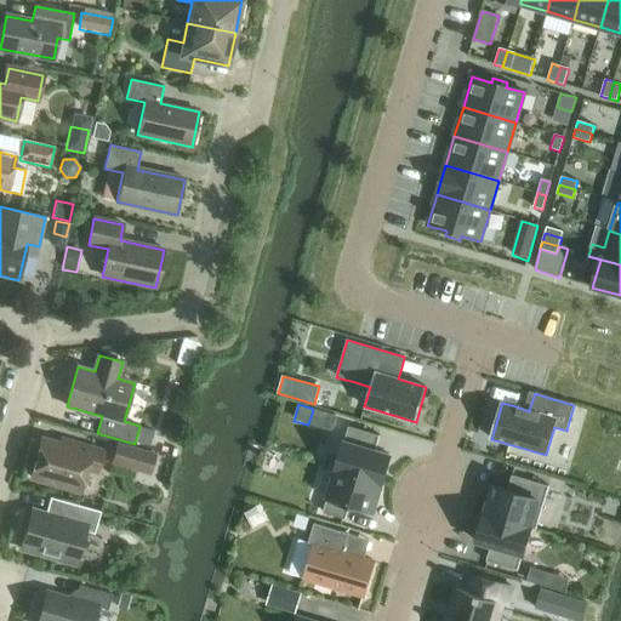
[(140,427),(135,443),(149,446),(154,432),(140,427)]
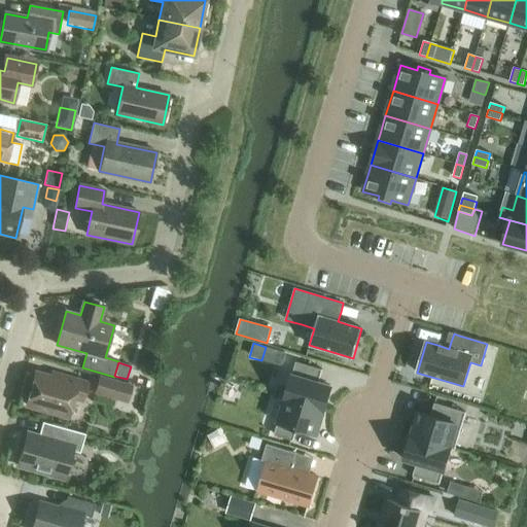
[(296,362),(285,398),(324,410),(324,407),(330,387),(318,383),(320,376),(322,370),(296,362)]
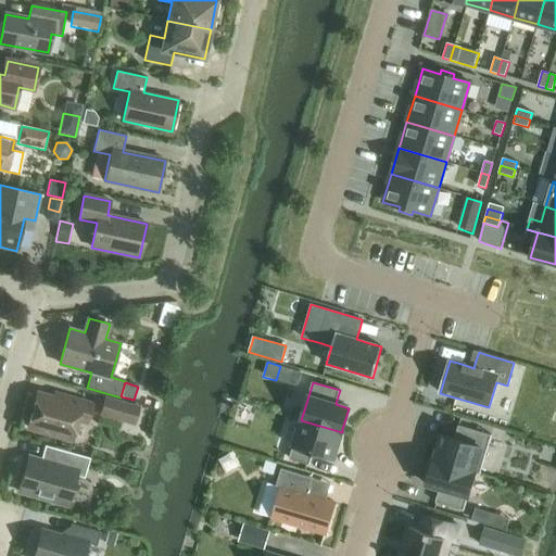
[(28,428),(72,440),(77,420),(87,422),(92,405),(68,399),(67,402),(38,393),(28,428)]
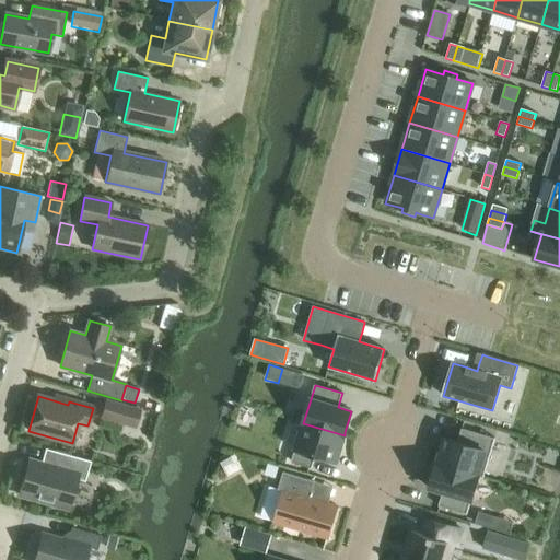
[(101,418),(135,428),(140,410),(106,400),(101,418)]
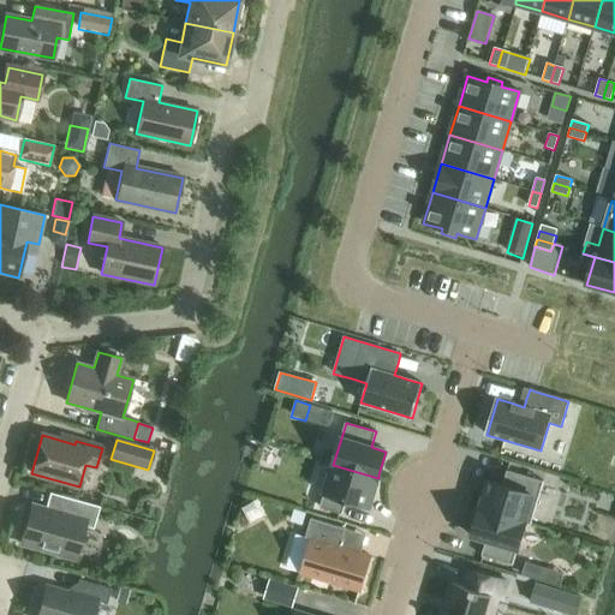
[(333,465),(320,508),(342,514),(346,499),(354,501),(370,506),(378,478),(333,465)]
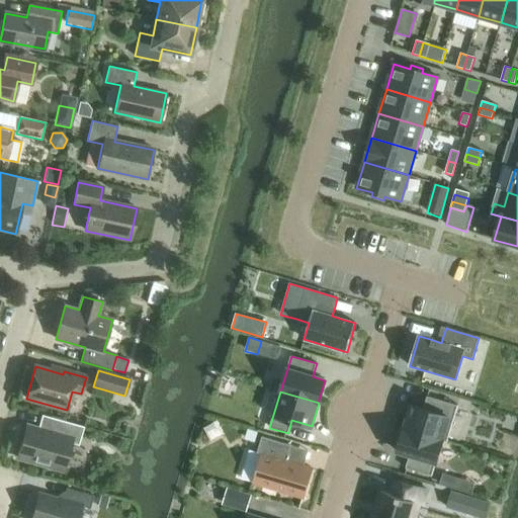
[(410,410),(405,429),(442,440),(442,441),(447,442),(447,441),(458,406),(427,397),(423,410),(412,406),(410,410)]
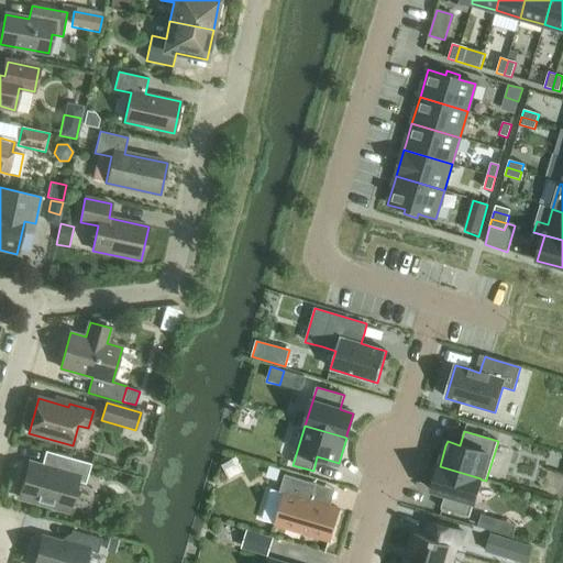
[(52,453),(48,465),(44,467),(29,463),(20,497),(70,511),(79,482),(86,484),(91,464),(52,453)]
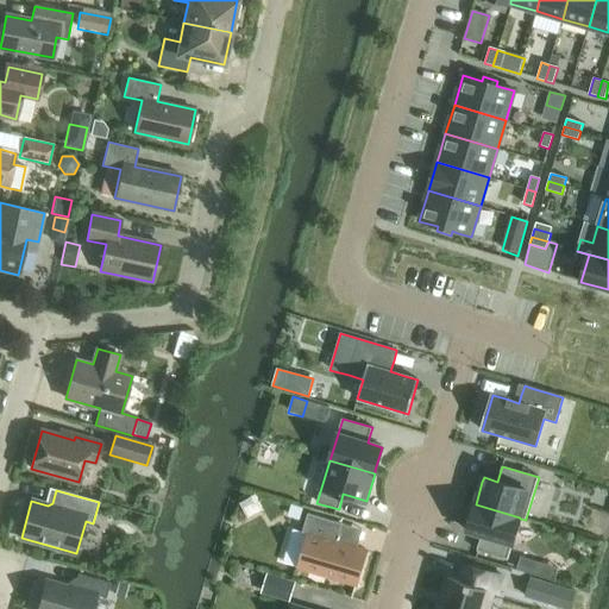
[(290,506),(288,516),(300,520),(303,508),(292,504),(290,506)]
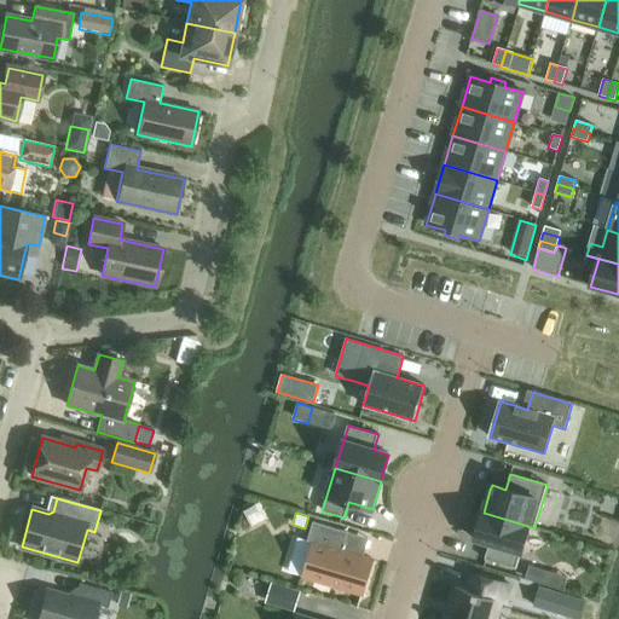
[(481,519),(475,539),(490,544),(485,560),(516,568),(528,527),(528,526),(484,513),(481,519)]
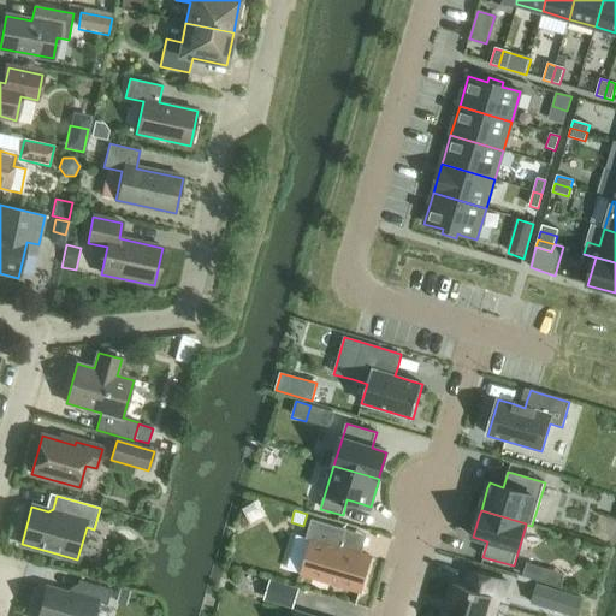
[(295,534),(285,572),(298,575),(306,578),(363,593),(372,562),(373,557),(362,554),(361,554),(348,550),(343,549),(341,549),(341,548),(343,539),(344,534),(347,529),(311,520),(306,538),(295,534)]
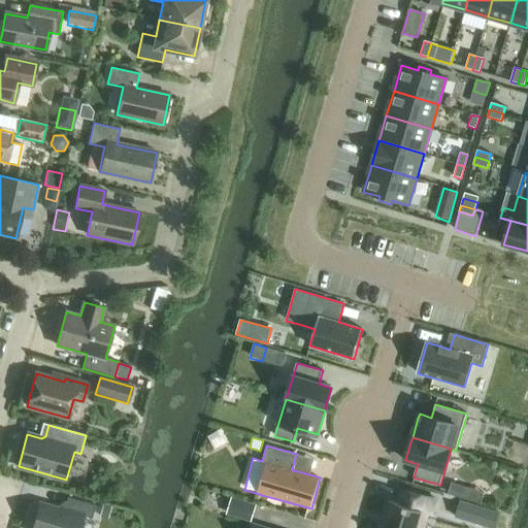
[(451,483),(449,492),(466,497),(469,488),(451,483)]
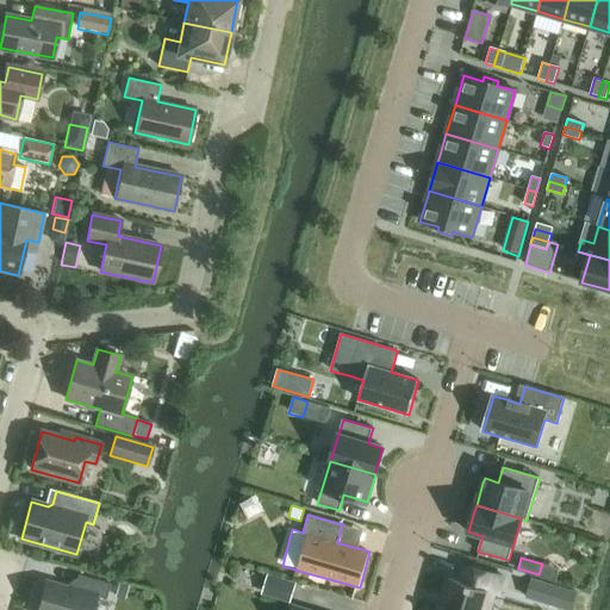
[(446,602),(443,609),(489,609),(493,593),(498,596),(503,577),(466,566),(464,573),(461,582),(450,578),(444,596),(448,597),(446,602)]
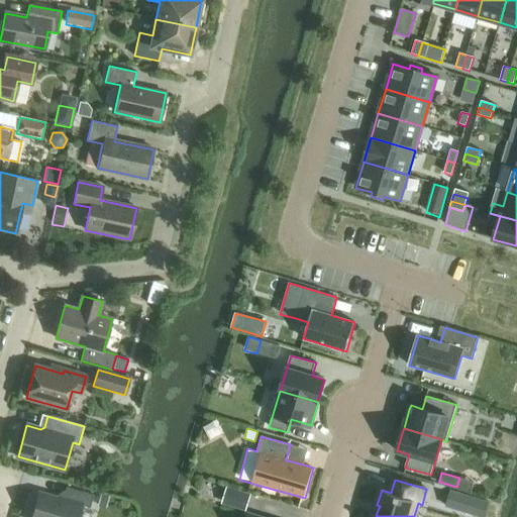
[(65,493),(63,499),(60,498),(39,492),(31,516),(79,516),(83,506),(90,508),(94,495),(67,487),(65,493)]
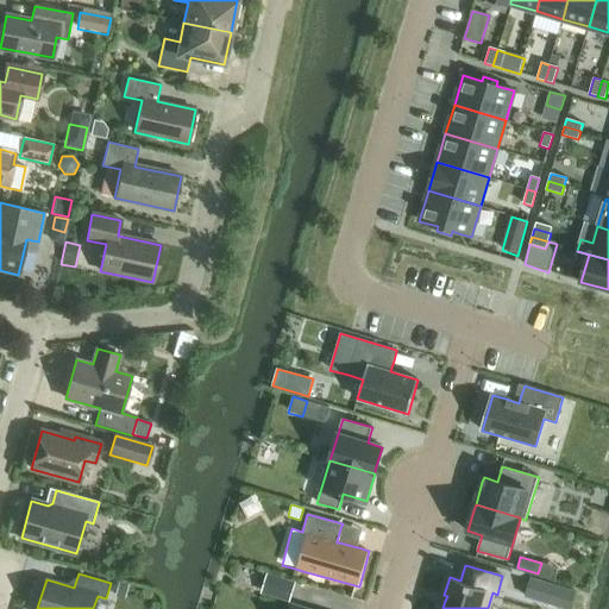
[(268,576),(263,592),(290,600),(293,592),(295,583),(268,576)]
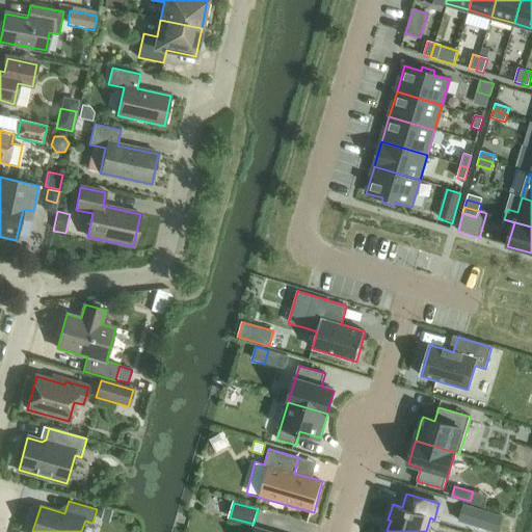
[(463,505),(458,522),(494,531),(498,531),(503,516),(463,504),(463,505)]
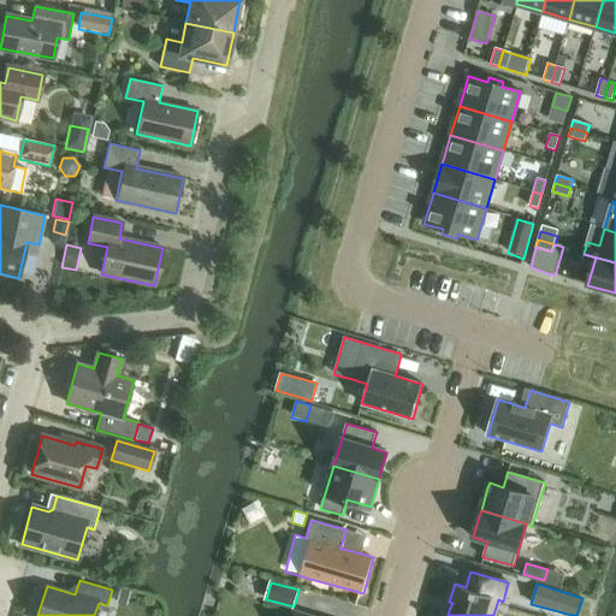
[(119,590),(116,602),(126,605),(130,593),(119,590)]
